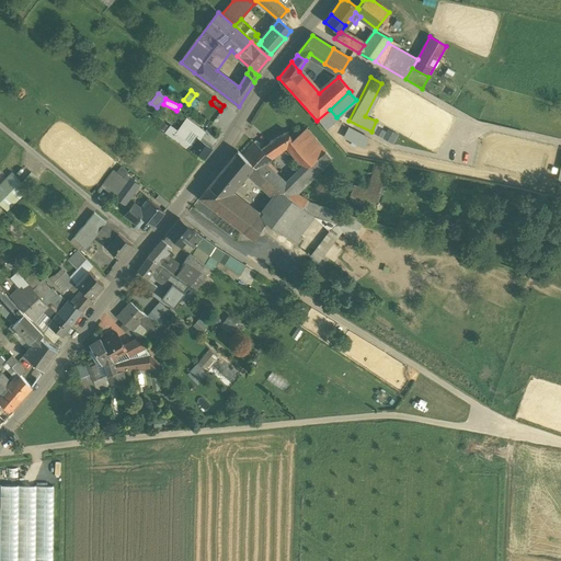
[(198,104),(193,111),(199,116),(205,110),(198,104)]
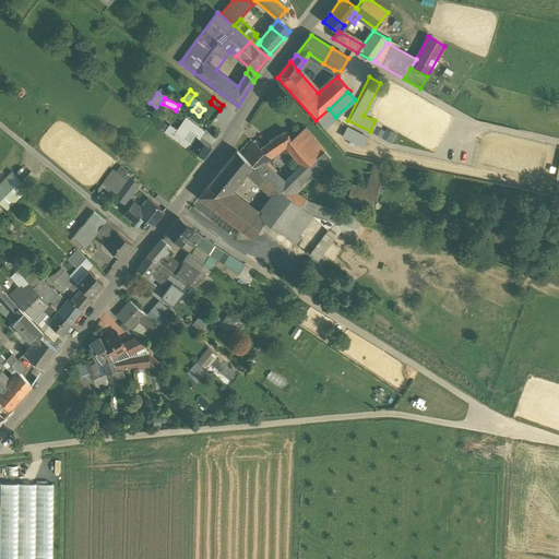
[(234,113),(223,105),(219,110),(216,115),(219,117),(217,119),(219,121),(215,127),(223,131),(234,113)]
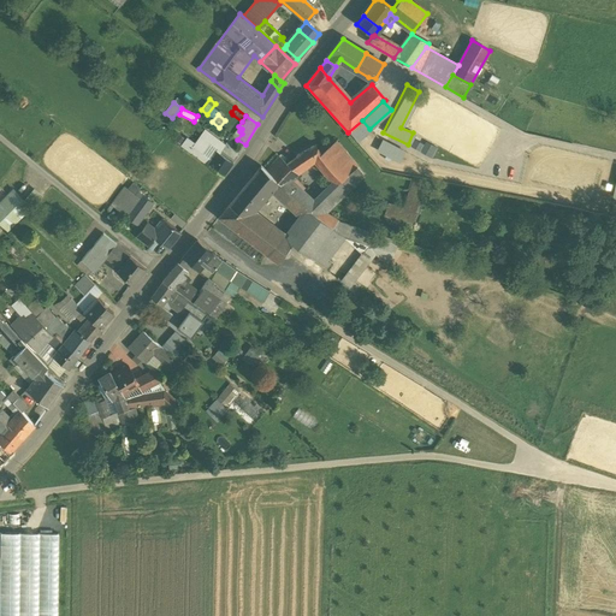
[(224,144),(207,132),(195,148),(191,153),(196,157),(200,150),(201,150),(206,143),(208,146),(209,143),(220,150),(224,144)]
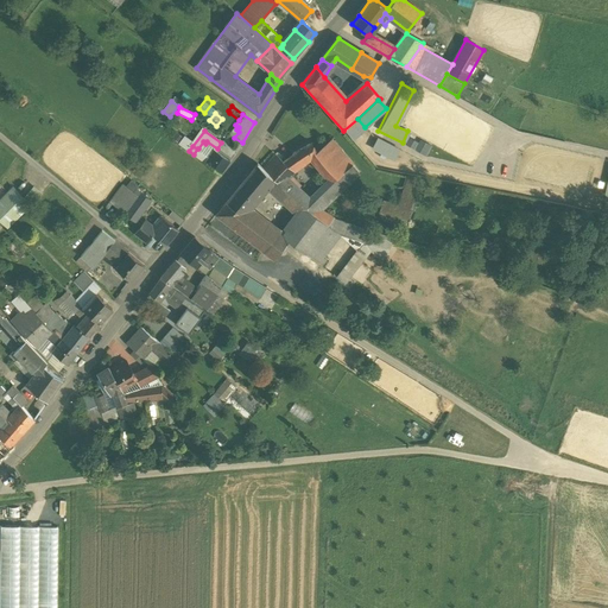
[(396,158),(400,150),(377,137),(372,145),(396,158)]
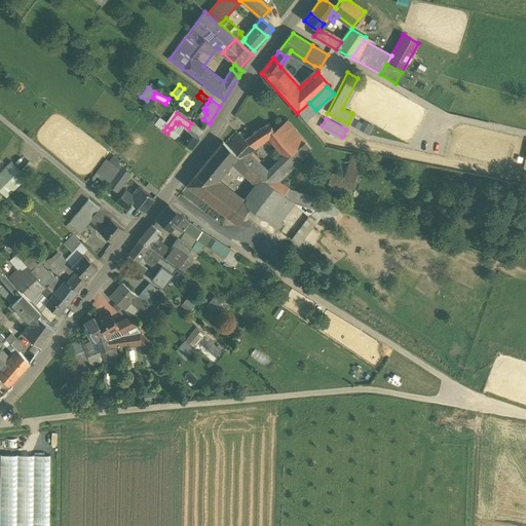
[(368,135),(373,125),(363,120),(361,123),(352,118),(348,124),(368,135)]
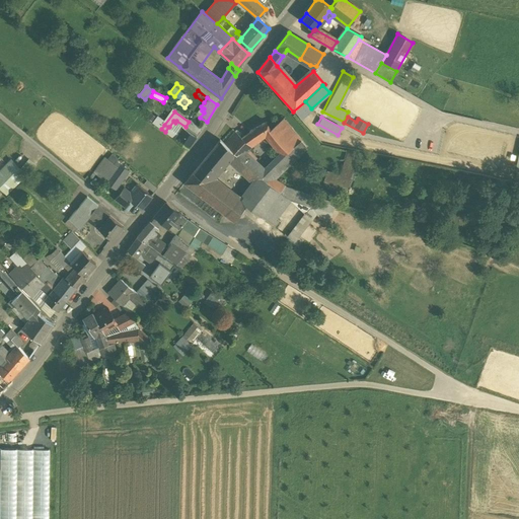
[(164,125),(156,118),(156,119),(152,123),(161,129),(164,125)]
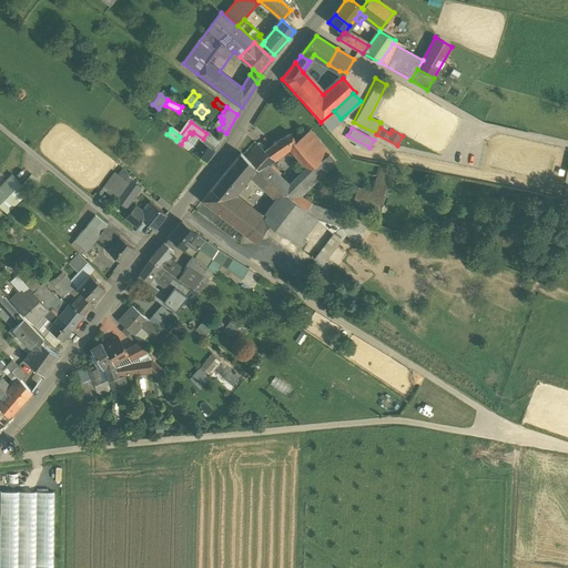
[(291,133),(273,143),(281,151),(290,145),(307,168),(292,183),(294,186),(302,193),(335,160),(310,130),(298,140),(295,143),(291,134),(292,134),(291,133)]
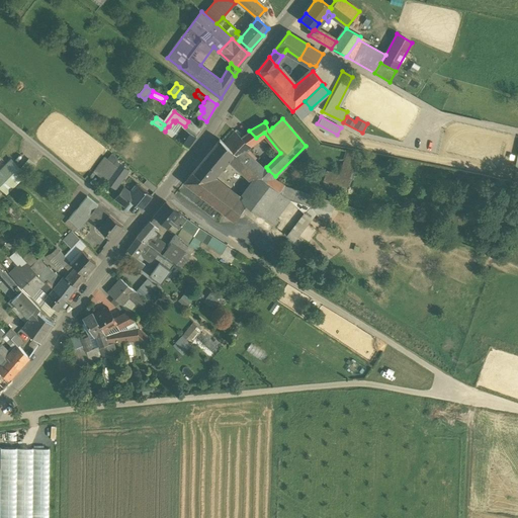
[(169,126),(168,126),(165,132),(175,140),(179,135),(169,126)]
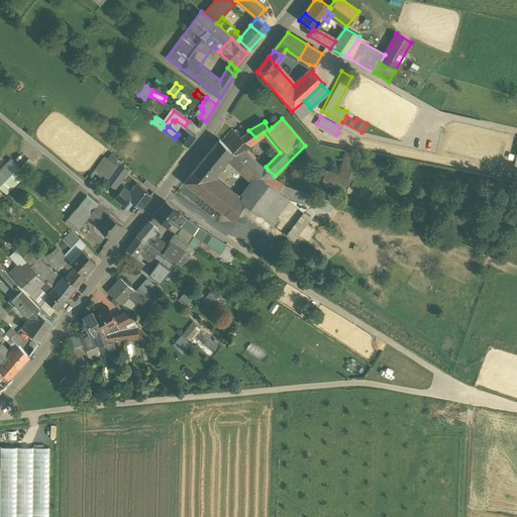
[(195,136),(184,128),(179,134),(175,139),(175,140),(186,148),(195,136)]
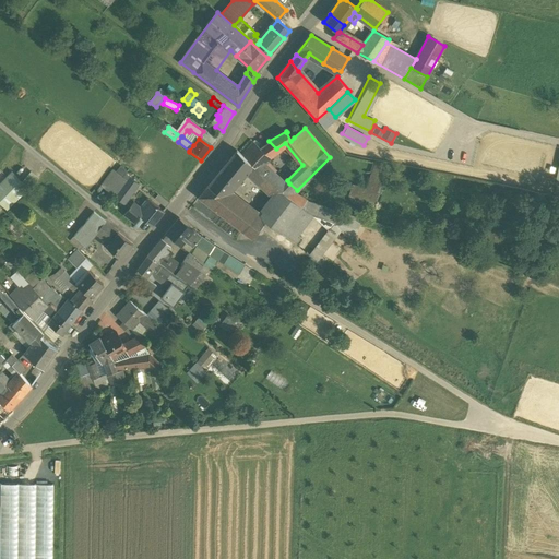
[(269,141),(261,149),(269,155),(276,149),(269,141)]
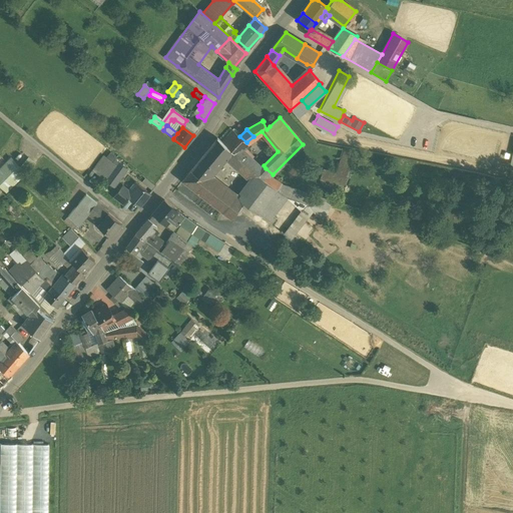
[(239,136),(232,130),(222,142),(221,143),(230,150),(236,155),(239,152),(246,143),(246,142),(239,136)]
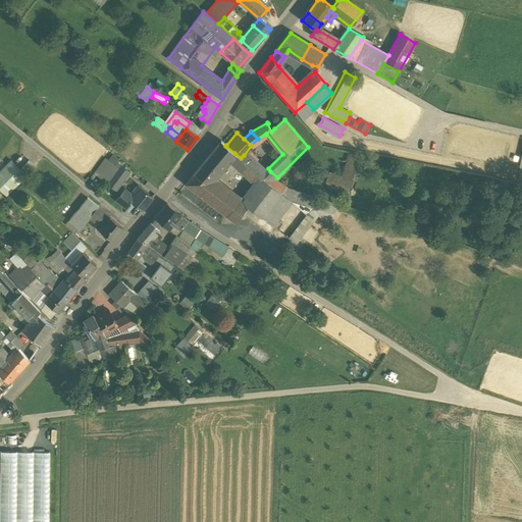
[(221,141),(204,161),(218,173),(230,159),(235,153),(225,146),(226,145),(221,141)]
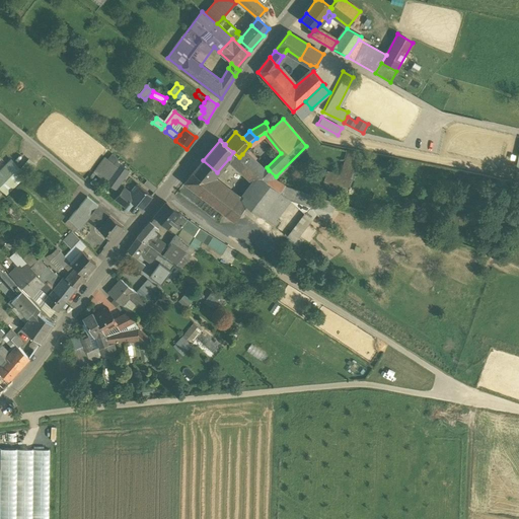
[(340,174),(336,187),(348,191),(361,152),(349,149),(340,174)]
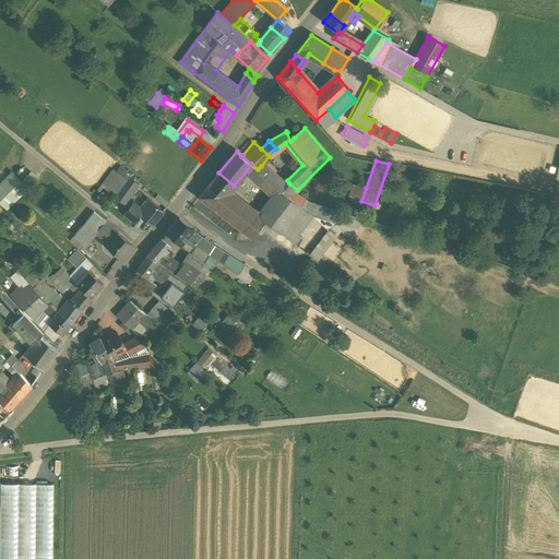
[(258,169),(251,164),(247,170),(248,171),(253,178),(260,171),(258,169)]
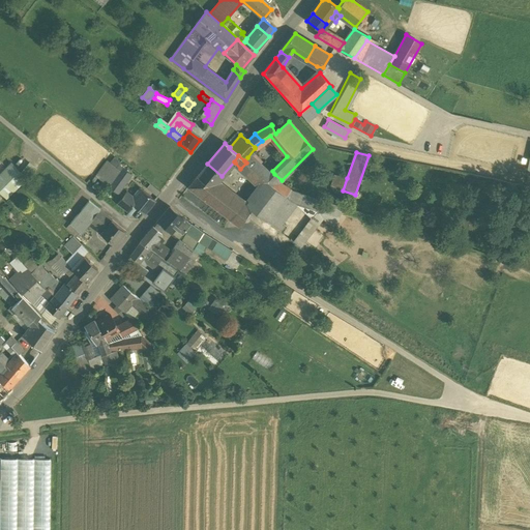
[(272,175),(256,159),(253,162),(247,157),(244,160),(246,163),(267,182),(272,176),(273,176),(272,175)]
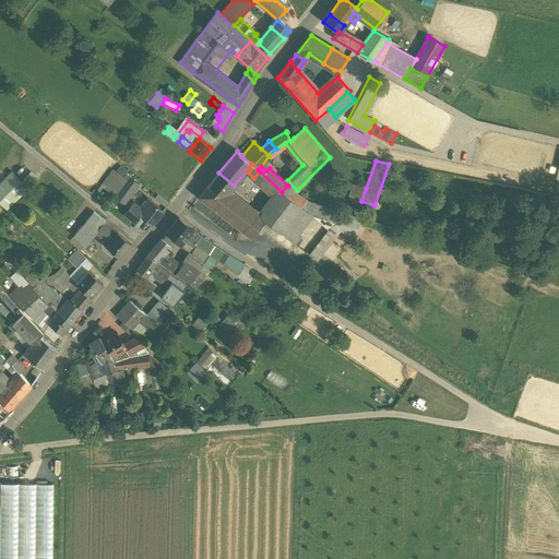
[(22,182),(20,186),(26,191),(27,192),(38,178),(31,171),(22,182)]
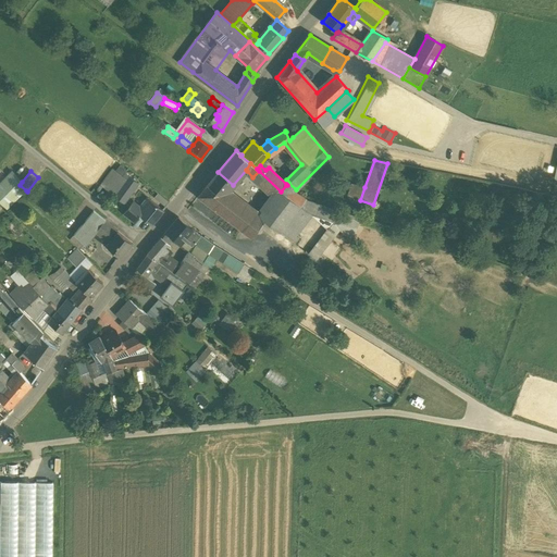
[(285,225),(299,206),(281,192),(259,171),(252,177),(268,192),(267,193),(272,197),(258,214),(227,190),(212,178),(207,185),(199,196),(251,237),(264,220),(294,244),(299,236),(296,233),(285,225)]
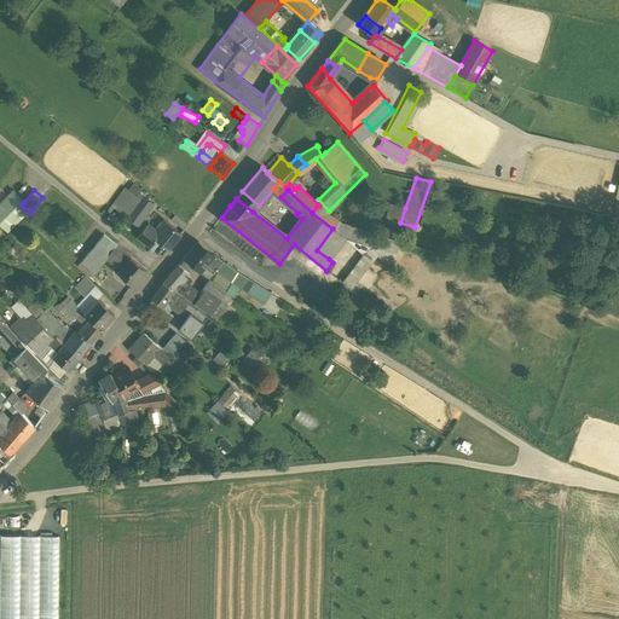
[(259,206),(242,191),(236,198),(253,212),(259,206)]
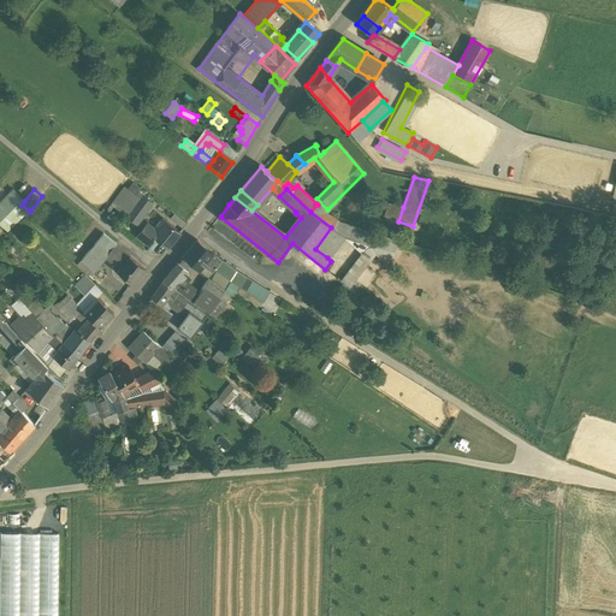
[(0,203),(0,223),(7,230),(29,211),(22,205),(24,201),(13,191),(0,203)]
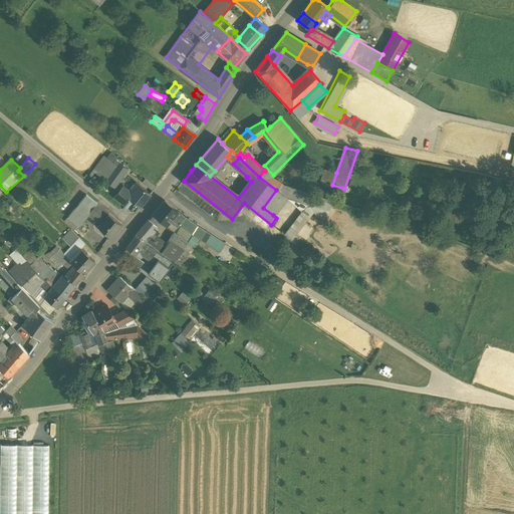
[(108,168),(101,177),(113,186),(126,169),(115,160),(108,168)]
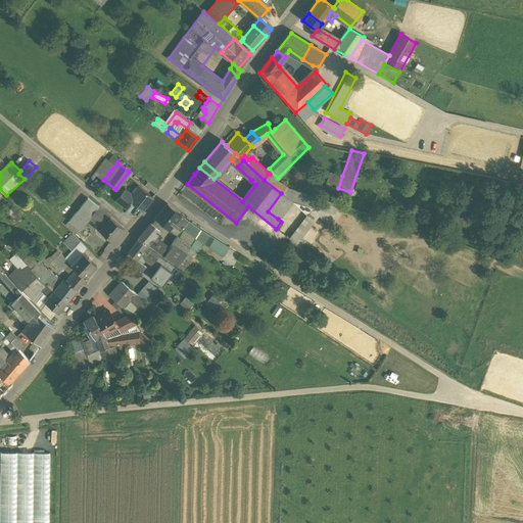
[(105,168),(98,176),(103,180),(110,171),(105,168)]
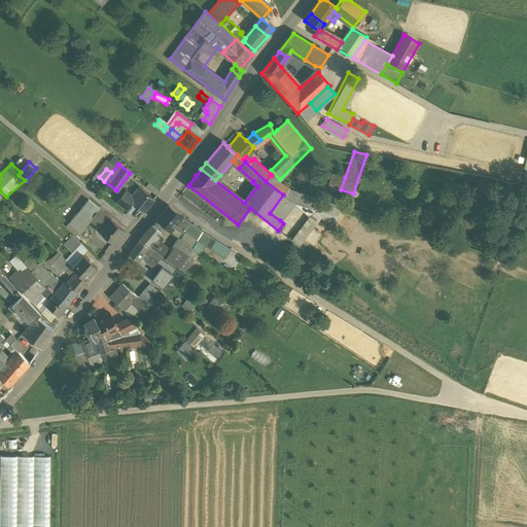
[(280,179),(273,173),(271,174),(272,175),(271,175),(277,181),(280,179)]
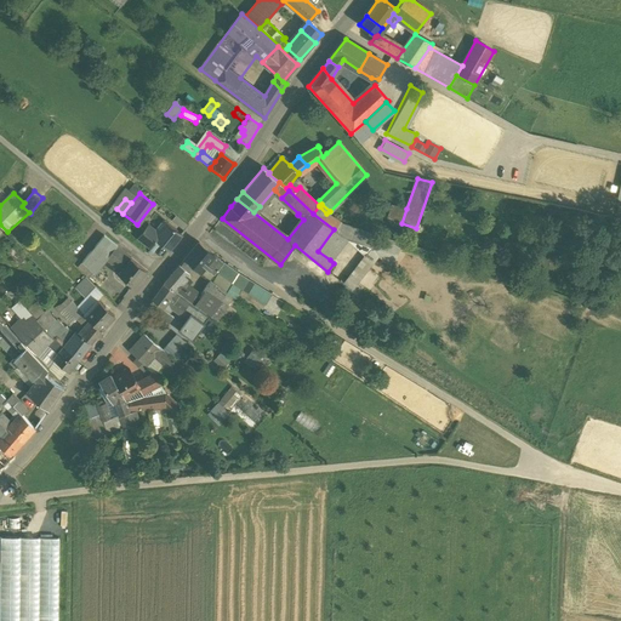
[(393,204),(388,218),(402,223),(406,209),(393,204)]
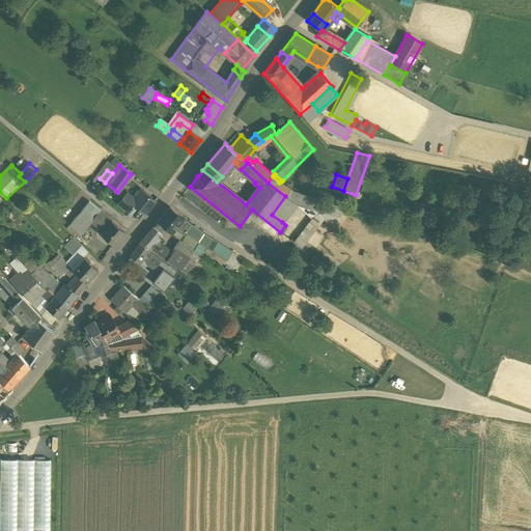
[(290,190),(279,183),(273,176),(268,183),(285,196),(290,190)]
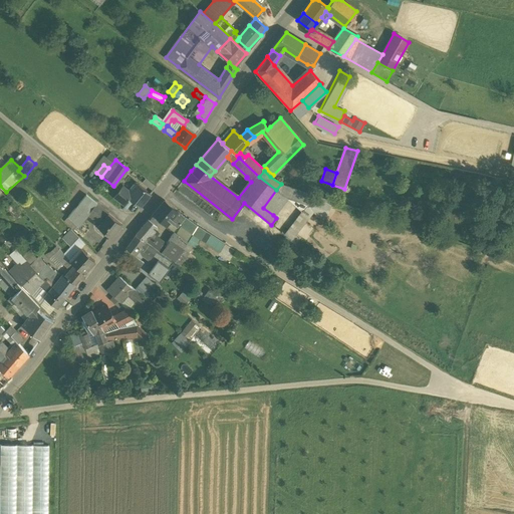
[(132,193),(122,186),(114,197),(123,204),(125,201),(126,202),(129,200),(129,199),(130,199),(140,207),(151,194),(137,183),(136,184),(138,186),(132,193)]
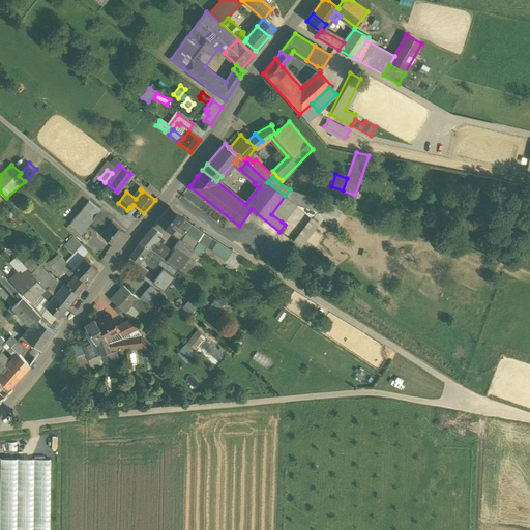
[(346,208),(290,189),(285,196),(271,214),(282,222),(296,203),(318,210),(312,218),(319,224),(323,218),(333,226),(346,208)]
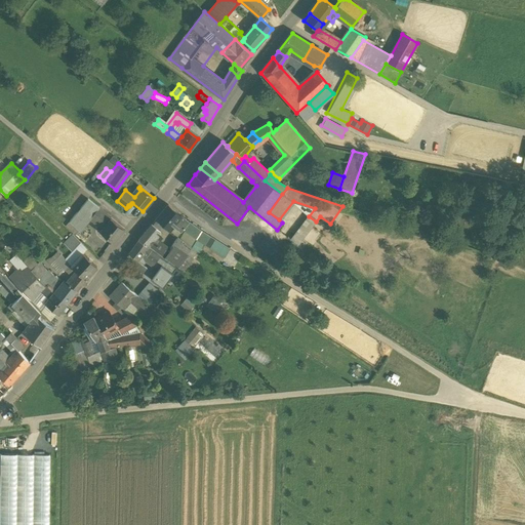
[(80,193),(69,208),(75,214),(87,200),(80,193)]
